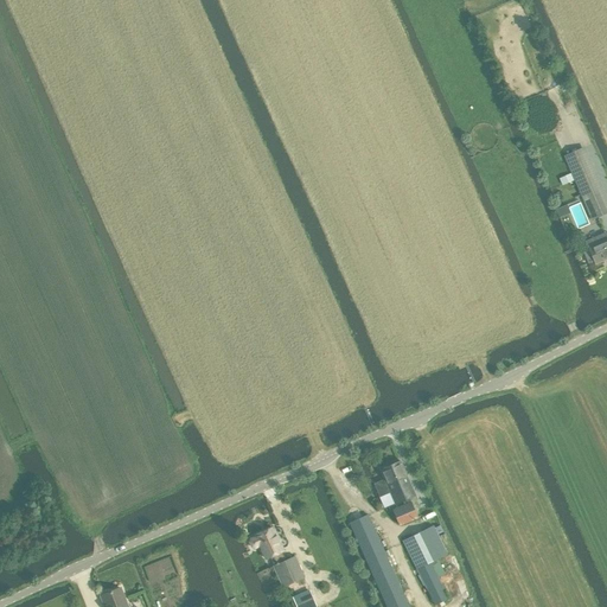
[(582,154),(580,149),(563,157),(590,221),(598,217),(599,218),(606,213),(606,199),(586,152),(582,154)]
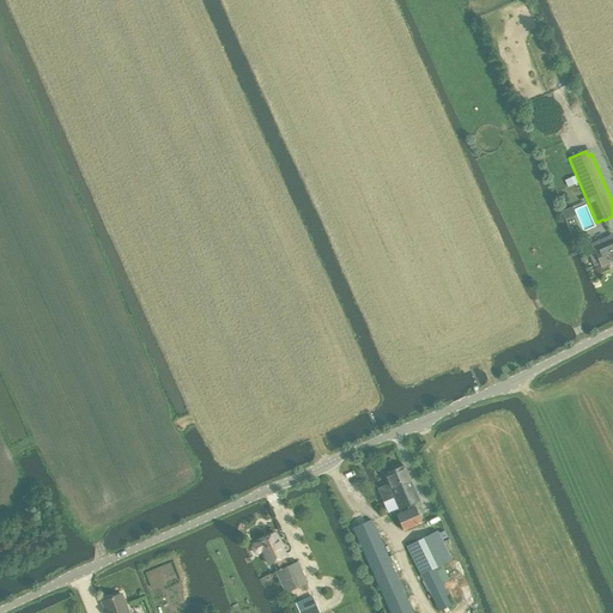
[(595,255),(590,256),(594,267),(599,265),(601,268),(612,262),(612,241),(610,243),(607,237),(590,244),(593,250),(595,255)]
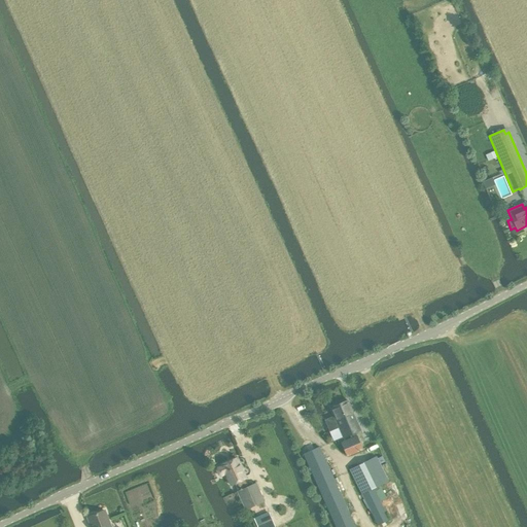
[(360,430),(348,400),(329,409),(334,417),(324,420),(329,431),(339,428),(343,437),(360,430)]
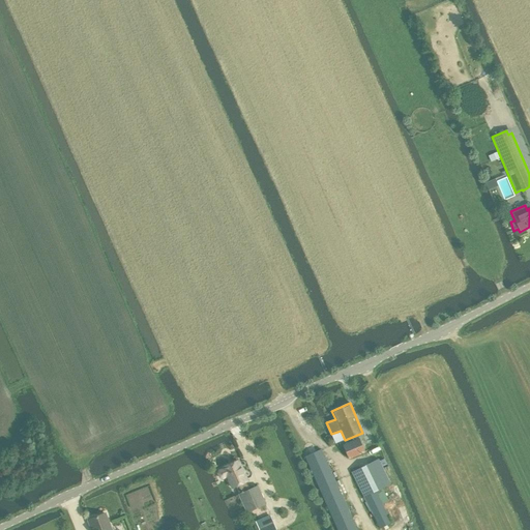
[(348,459),(364,452),(358,439),(343,446),(348,459)]
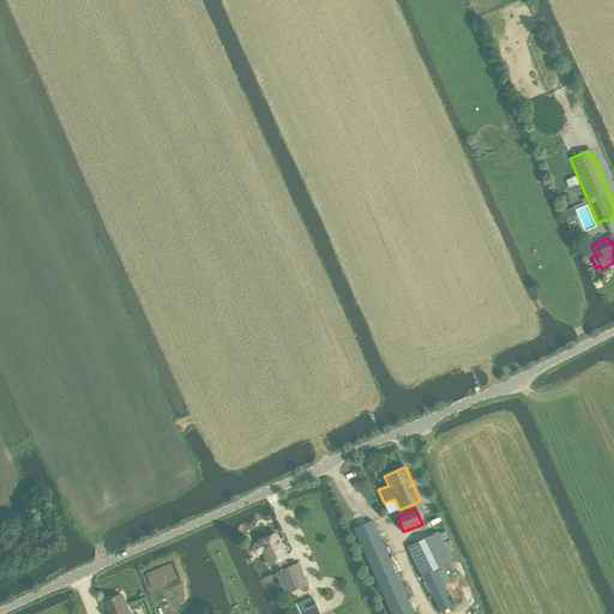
[(390,613),(413,613),(372,522),(354,530),(390,613)]
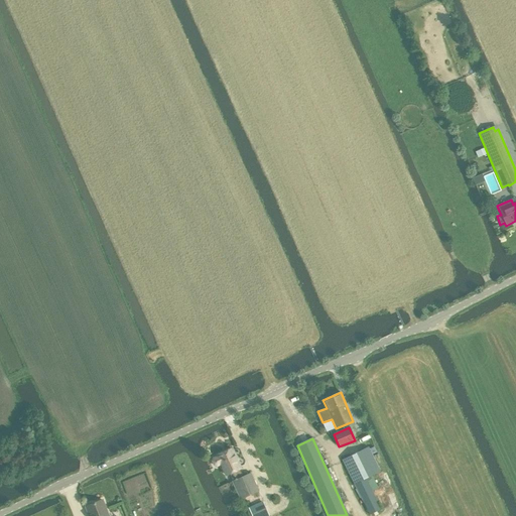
[(369,515),(381,509),(372,492),(378,489),(372,476),(380,472),(368,447),(343,460),(369,515)]
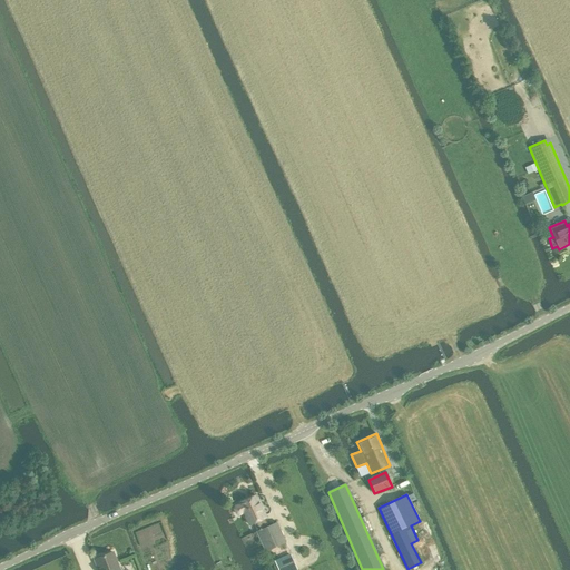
[(266,518),(256,497),(239,503),(239,504),(234,507),(233,510),(236,516),(239,518),(245,514),(249,524),(255,522),(259,531),(256,532),(265,552),(286,543),(276,522),(268,526),(265,518),(266,518)]
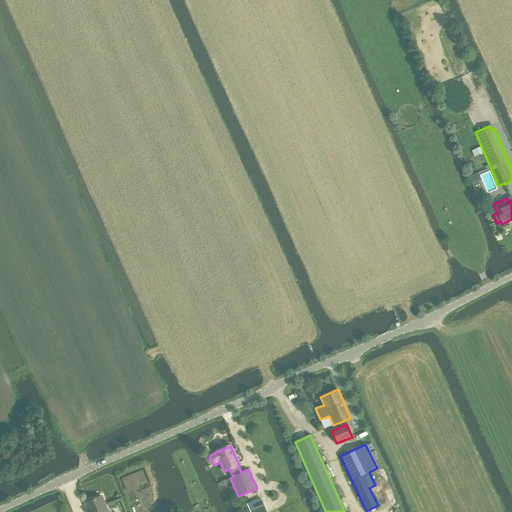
[(107,511),(101,496),(85,503),(88,511),(107,511)]
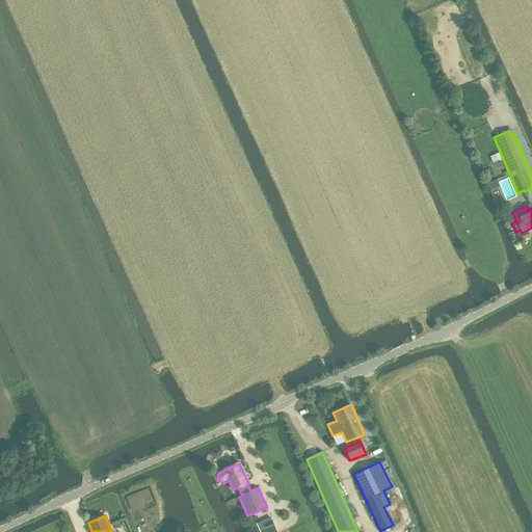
[(259,531),(276,531),(271,517),(257,525),(259,531)]
